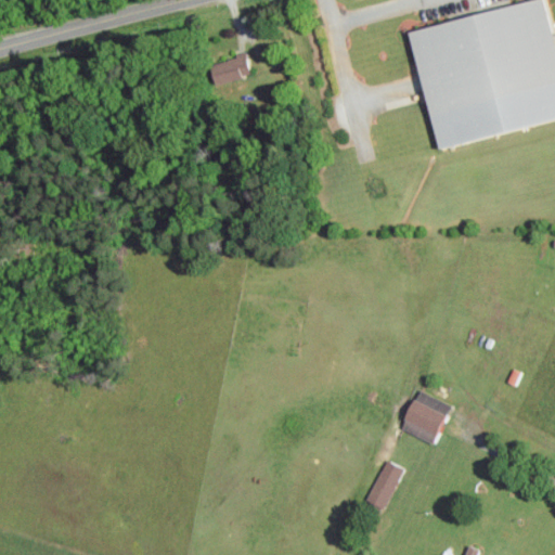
[(410,33),(534,0),(547,0),(554,28),(554,121),(440,152),(410,33)]
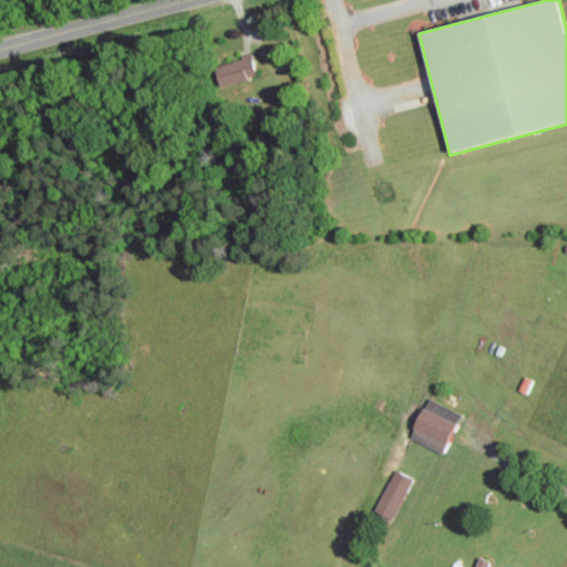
[(219,88),(256,75),(248,54),(213,66),(219,88)]
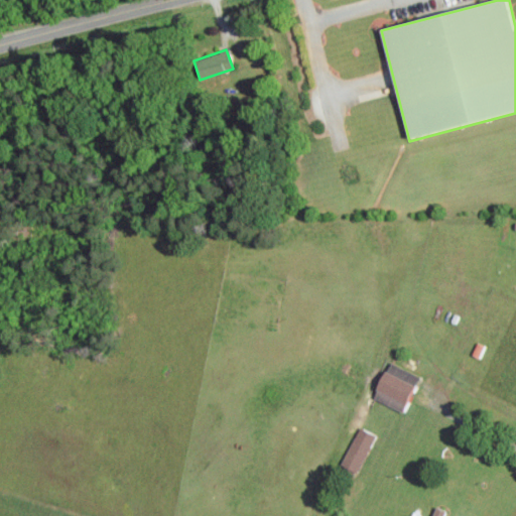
[(400,411),(417,375),(386,361),(370,397),(400,411)]
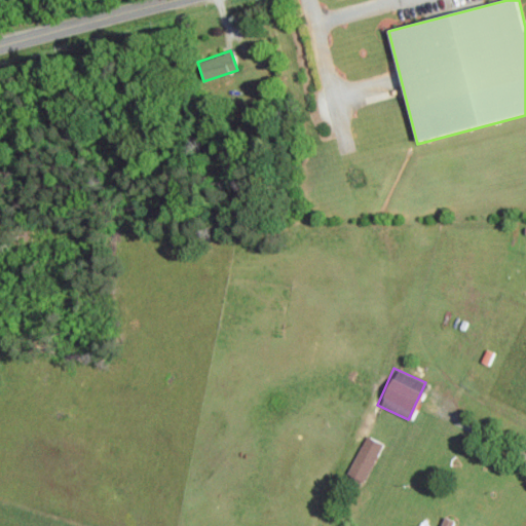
[(380,442),(363,435),(345,477),(363,484),(380,442)]
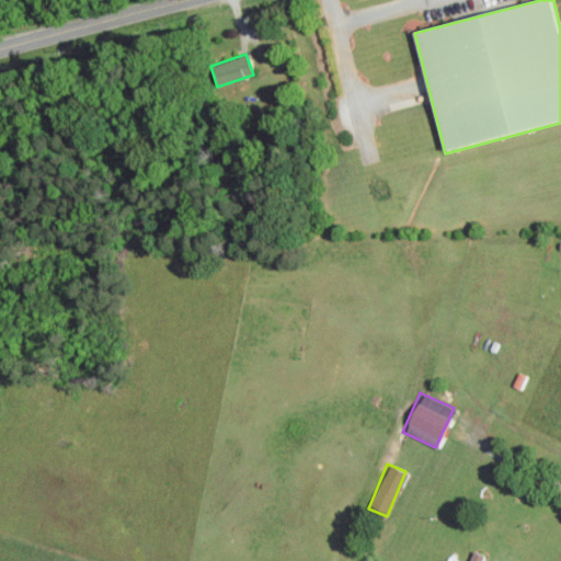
[(483,560),(485,556),(471,550),(467,560),(446,560),(442,559),(441,560),(483,560)]
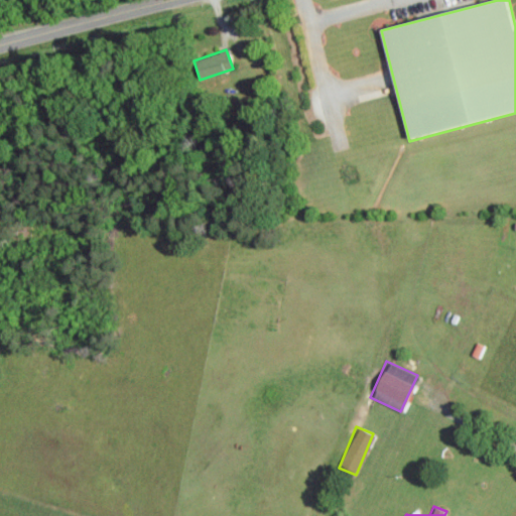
All buildings are outlined.
